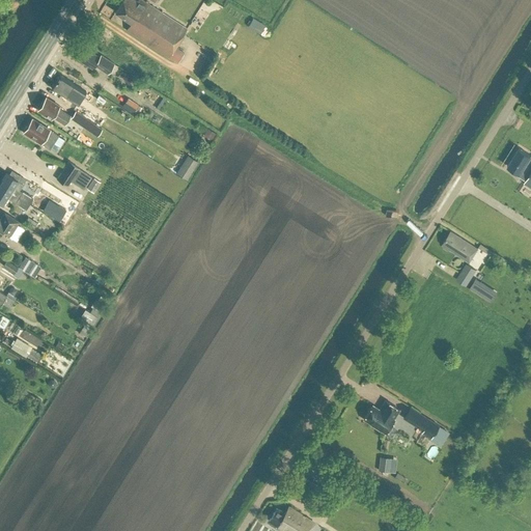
[(136,0),(137,0),(136,0),(121,0),(114,11),(131,22),(126,29),(168,57),(187,28),(142,0),(136,0)]
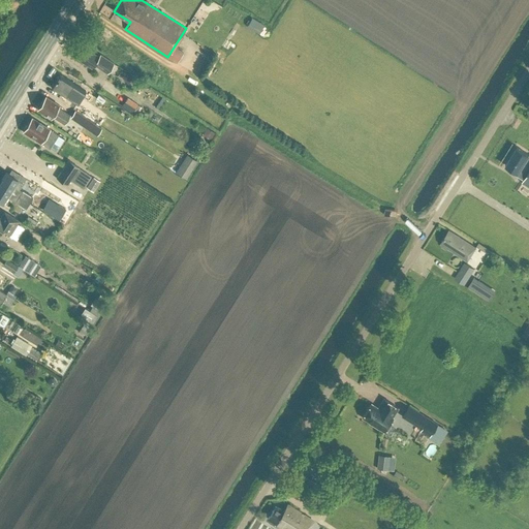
[(255,26),(257,22),(247,16),(241,26),(245,29),(249,22),(255,26)]
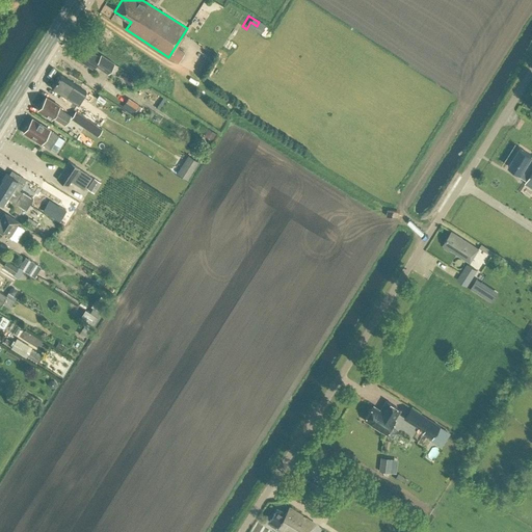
[(99,56),(84,47),(77,58),(91,68),(95,63),(107,72),(113,62),(100,54),(99,56)]
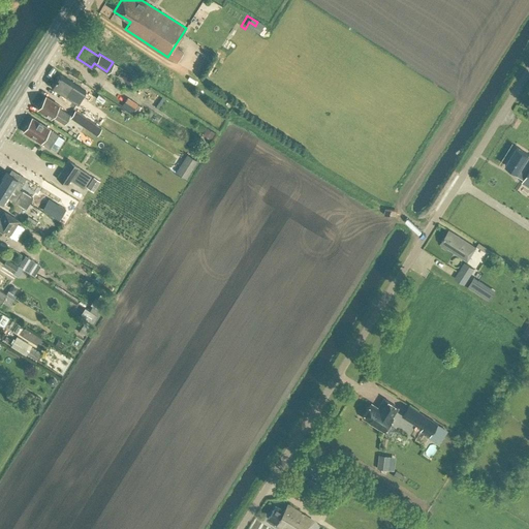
[(81,75),(90,83),(96,74),(87,67),(81,75)]
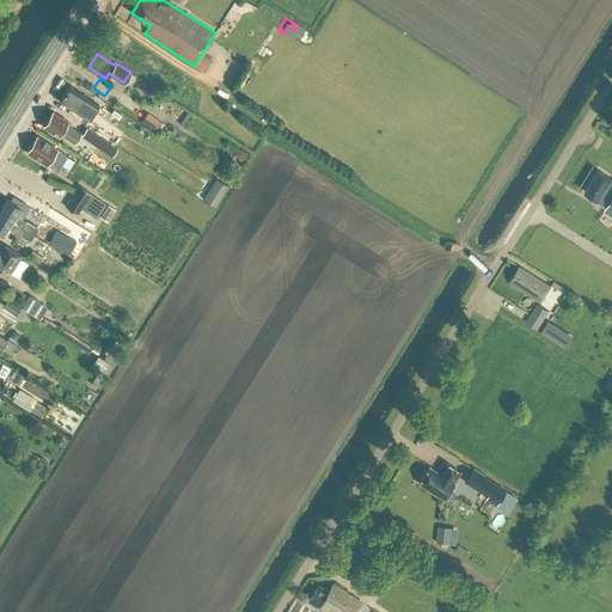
[(59,98),(60,99),(59,101),(77,112),(80,115),(91,99),(87,97),(69,85),(62,95),(61,95),(59,98)]
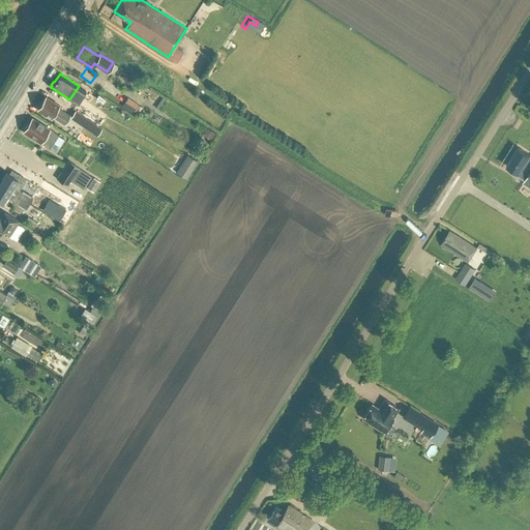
[(51,101),(45,97),(37,109),(46,113),(45,114),(51,118),(52,116),(64,124),(70,114),(59,107),(60,105),(52,99),(51,101)]
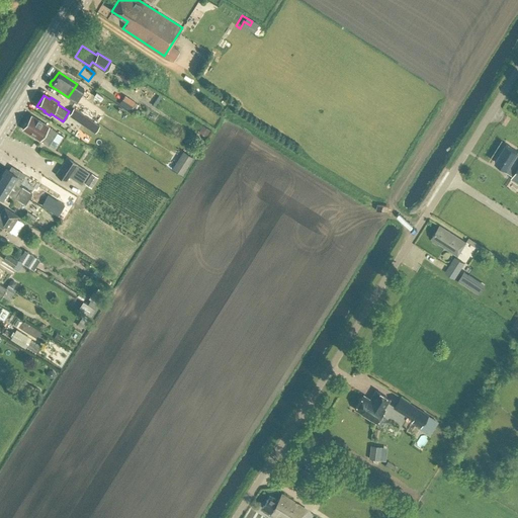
[(131,107),(135,102),(124,95),(120,101),(131,107)]
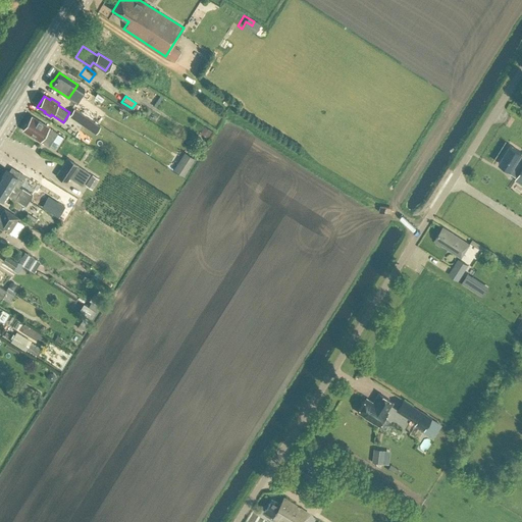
[(107,102),(103,107),(111,114),(115,109),(107,102)]
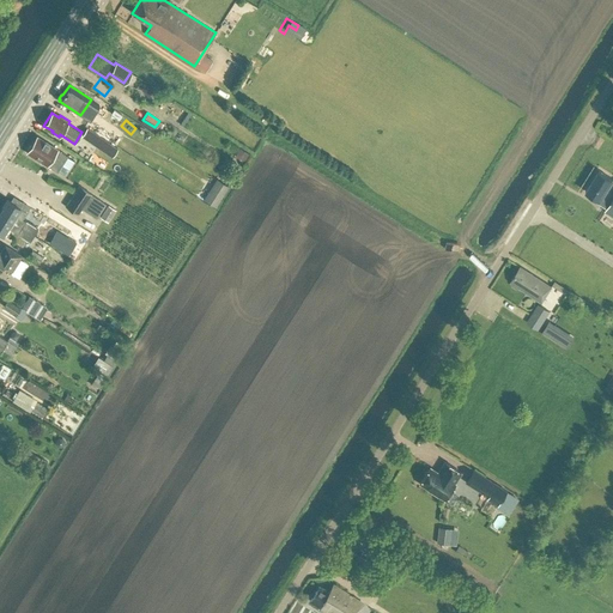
[(111,155),(117,145),(87,126),(82,134),(111,155)]
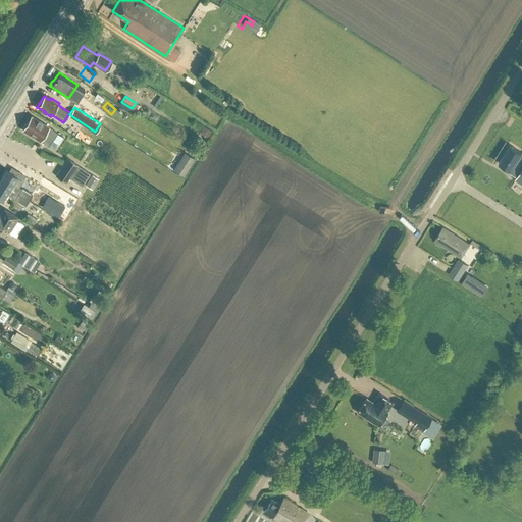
[(57,133),(31,116),(25,123),(24,123),(22,126),(23,128),(22,129),(34,137),(34,138),(40,142),(41,141),(49,146),(57,133)]
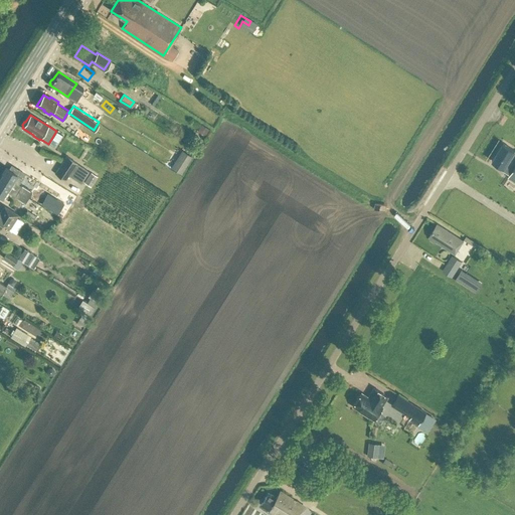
[(201,125),(197,131),(204,136),(208,130),(201,125)]
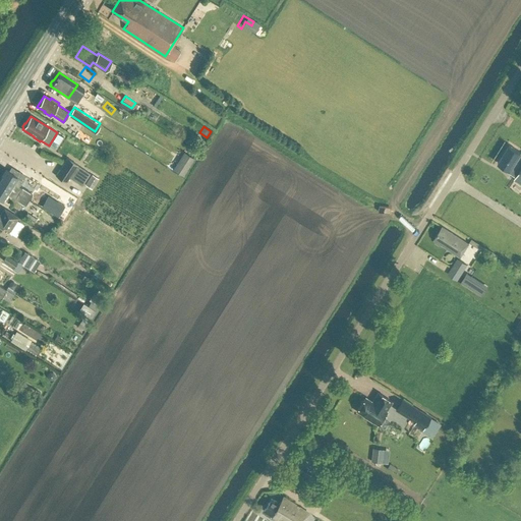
[(182,128),(176,137),(185,142),(191,134),(182,128)]
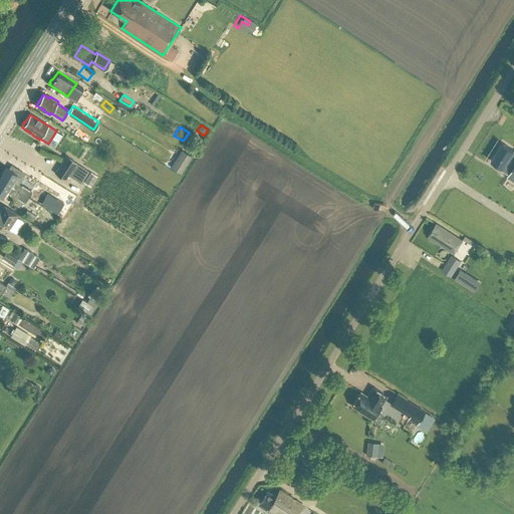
[(513,150),(502,142),(491,160),(501,167),(501,168),(508,173),(507,176),(513,180),(513,150)]
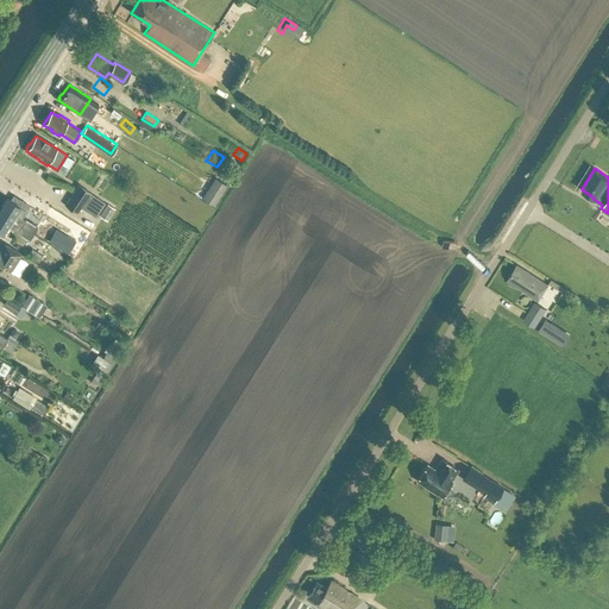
[(227,183),(215,176),(202,196),(214,203),(227,183)]
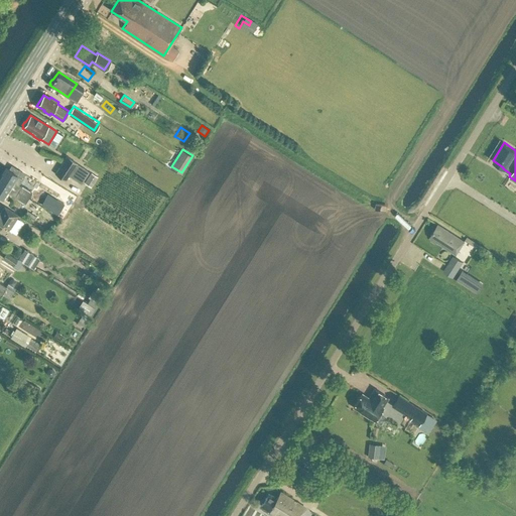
[(82,183),(90,171),(67,156),(54,173),(66,180),(70,175),(82,183)]
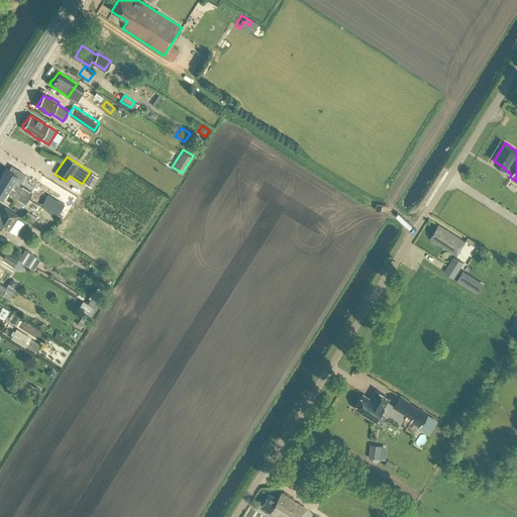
[(0,177),(0,180),(28,198),(31,193),(18,185),(22,180),(16,176),(19,171),(10,165),(8,169),(6,168),(0,177)]
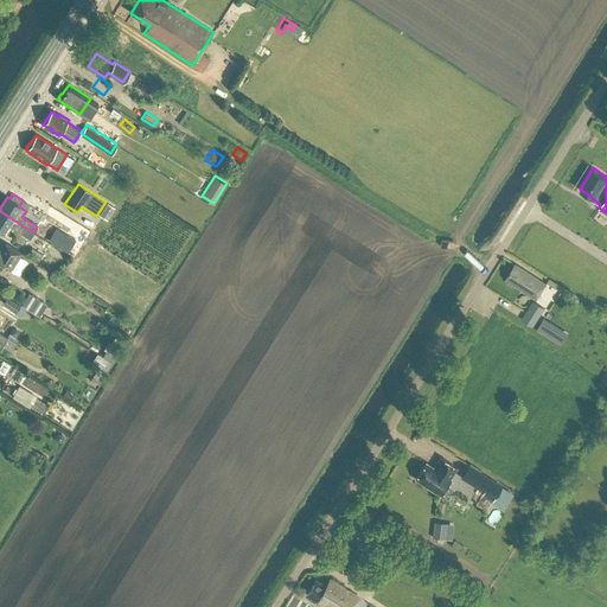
[(107,221),(115,209),(108,204),(100,216),(107,221)]
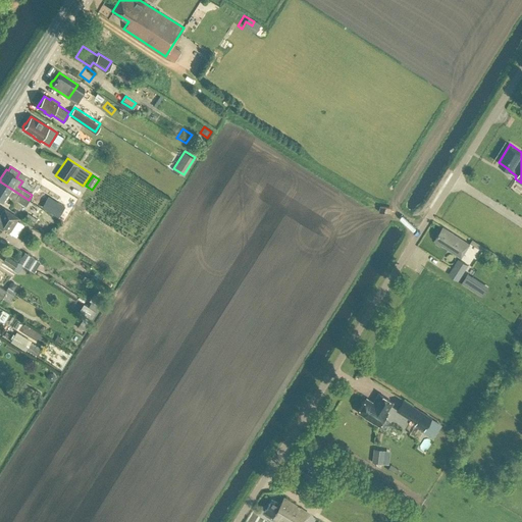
[(23,188),(39,199),(44,192),(29,180),(23,188)]
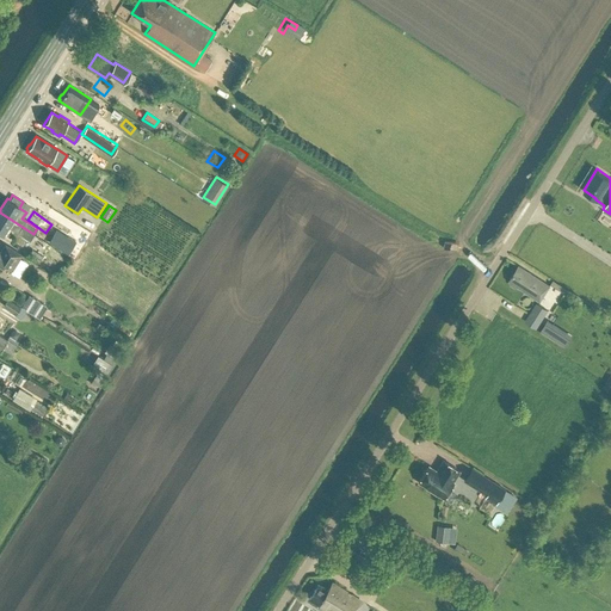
[(29,240),(34,234),(0,213),(0,232),(2,234),(7,227),(29,240)]
